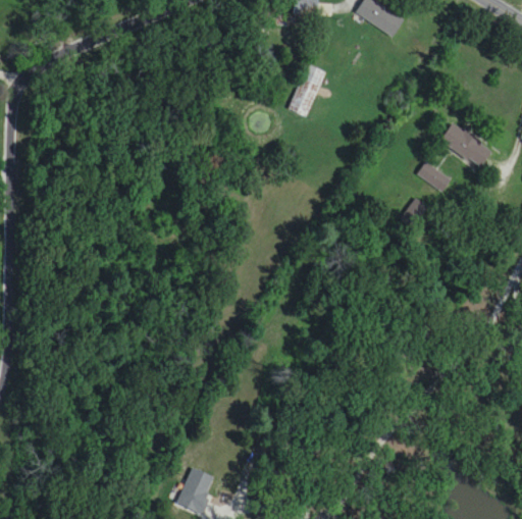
[(295,13),(317,13),(317,0),(295,0),(295,13)]
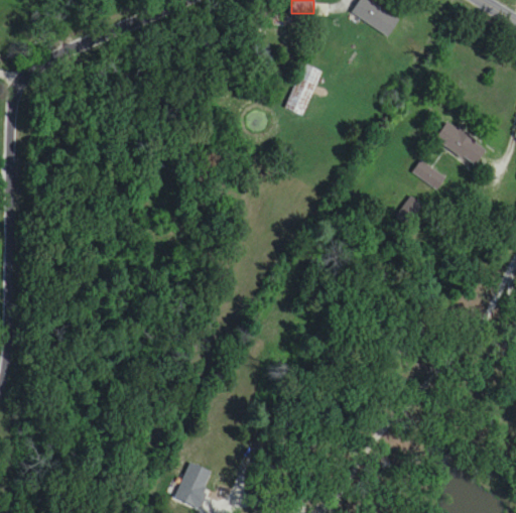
[(386,36),(399,19),(372,0),(358,0),(351,11),(386,36)]
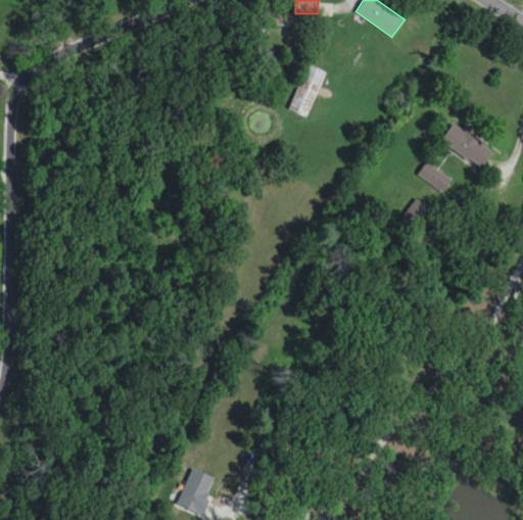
[(308,117),(325,71),(306,63),(289,110),(308,117)]
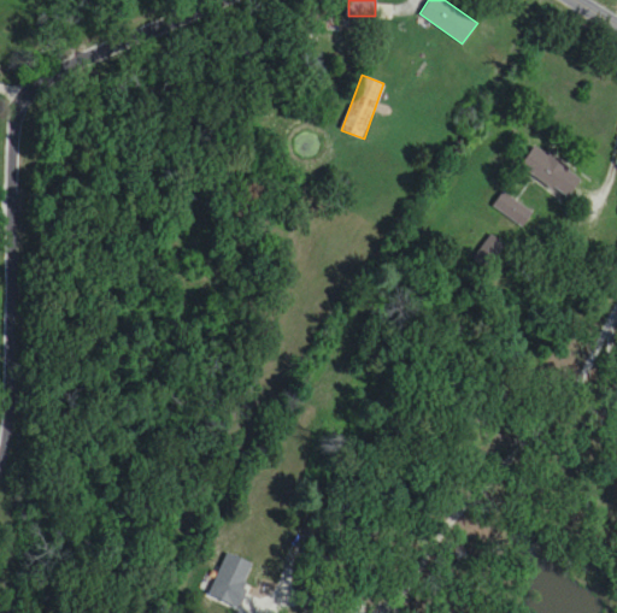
[(519,165),(565,199),(581,177),(535,143),(519,165)]
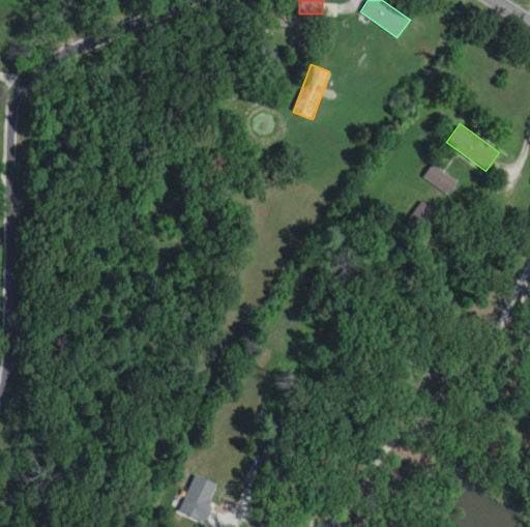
[(424,176),(448,194),(457,182),(433,165),(424,176)]
